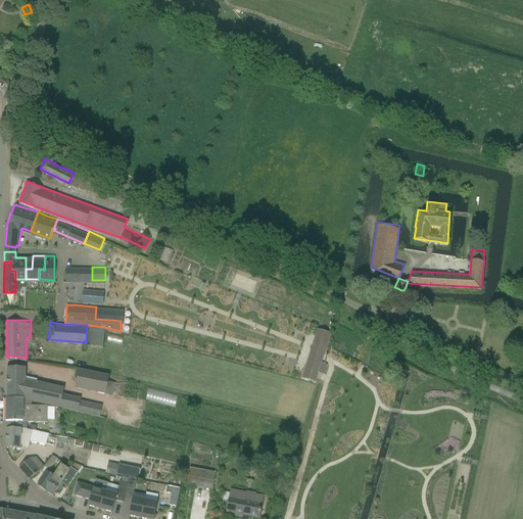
[(311,347),(307,356),(302,375),(316,378),(316,377),(319,370),(320,365),(321,360),(324,351),(330,331),(318,327),(311,347)]
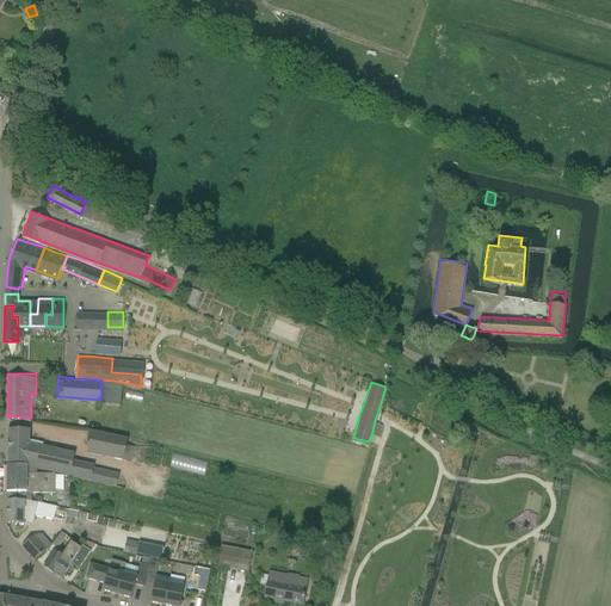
[(29,441),(29,426),(10,426),(10,425),(8,425),(8,426),(7,426),(7,459),(7,462),(37,467),(37,463),(92,475),(91,478),(116,483),(119,470),(94,464),(94,462),(73,458),(75,451),(29,441)]
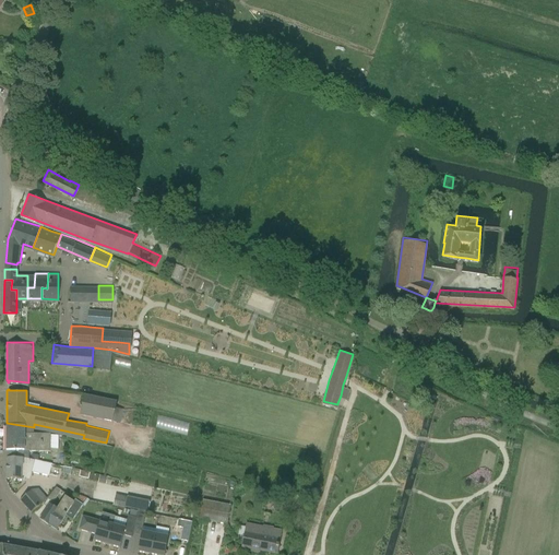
[(118,399),(85,391),(80,412),(113,420),(120,421),(123,406),(117,405),(118,399)]
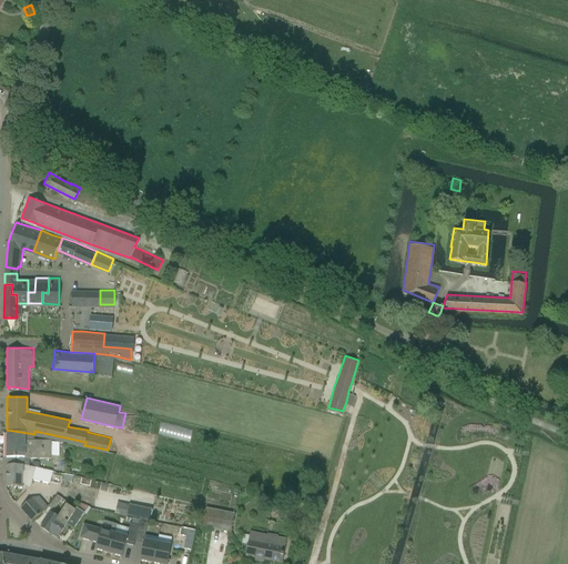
[(158,430),(190,439),(193,426),(161,418),(158,430)]
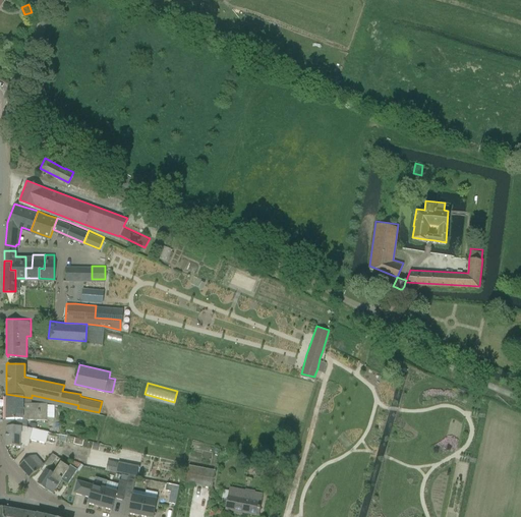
[(32,398),(6,394),(6,396),(6,417),(6,420),(27,421),(27,417),(47,418),(48,412),(47,405),(47,403),(32,403),(32,398)]
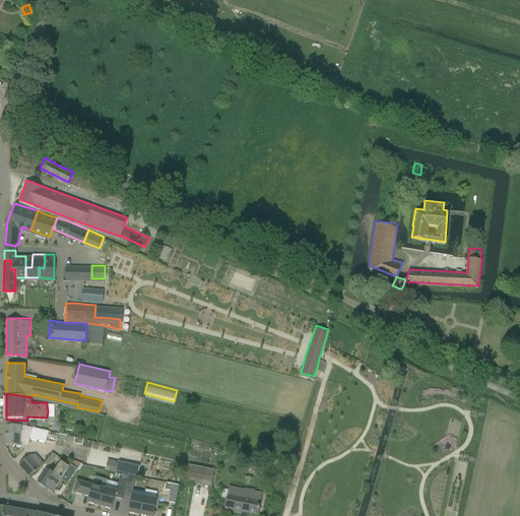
[(26,424),(27,421),(6,420),(6,423),(5,442),(23,443),(23,441),(28,441),(29,436),(46,439),(48,429),(26,424)]
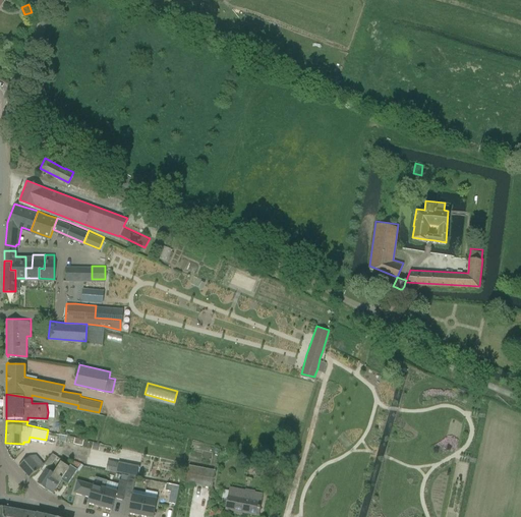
[(74,435),(73,442),(82,444),(83,437),(74,435)]
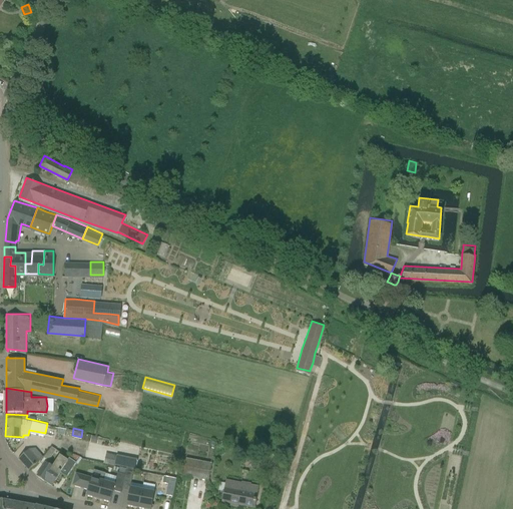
[(51,444),(44,454),(49,458),(56,447),(51,444)]
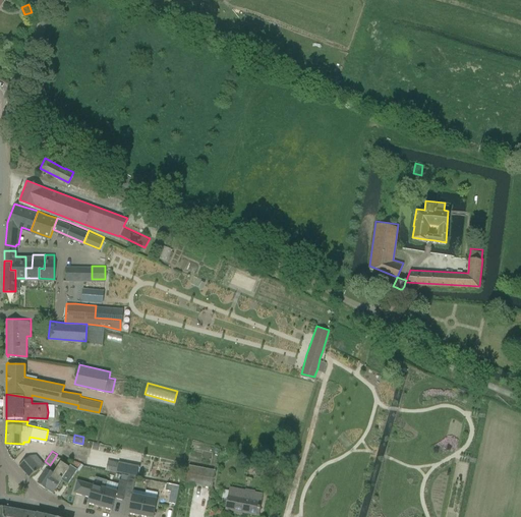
[(30,454),(18,463),(30,475),(40,465),(30,454)]
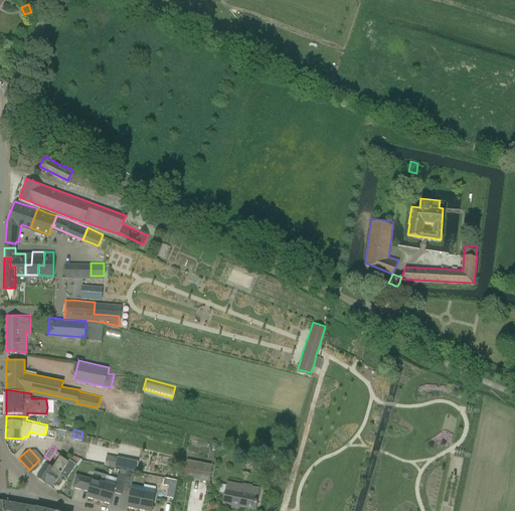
[(45,481),(52,485),(60,472),(67,476),(76,463),(69,458),(67,460),(59,455),(51,466),(45,462),(37,475),(45,481)]
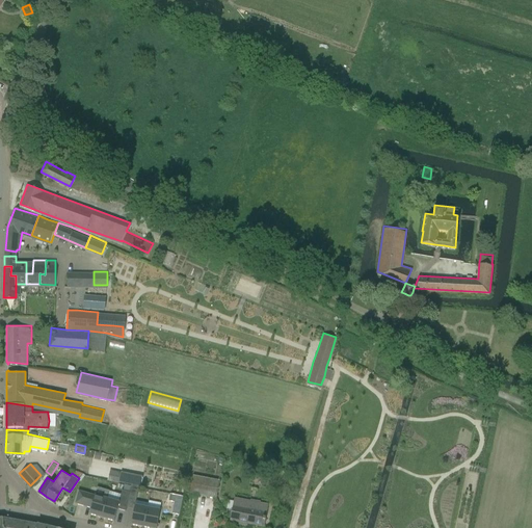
[(109,470),(109,476),(129,477),(129,478),(143,478),(143,470),(109,470)]
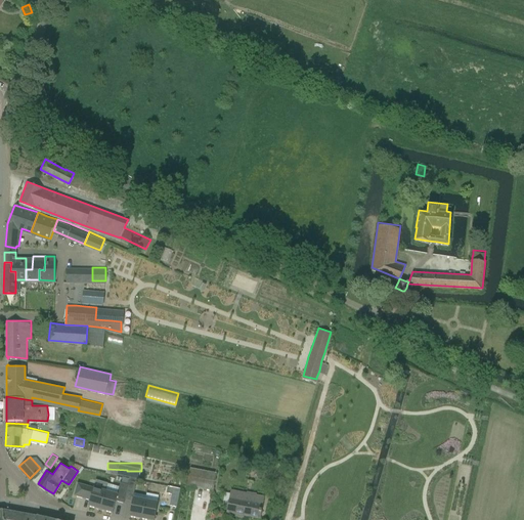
[(187,482),(212,487),(216,470),(190,466),(187,482)]
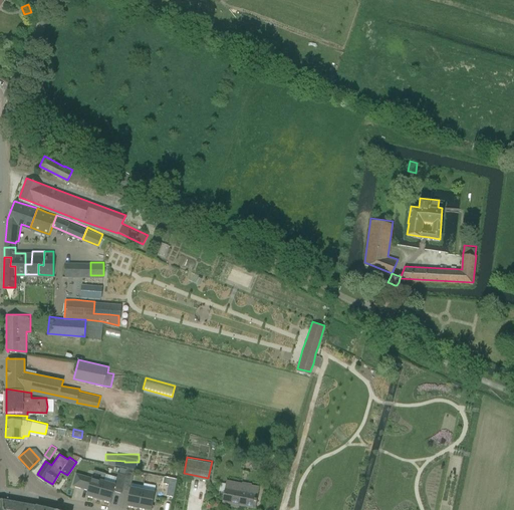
[(124,473),(124,477),(132,478),(134,468),(126,467),(124,473)]
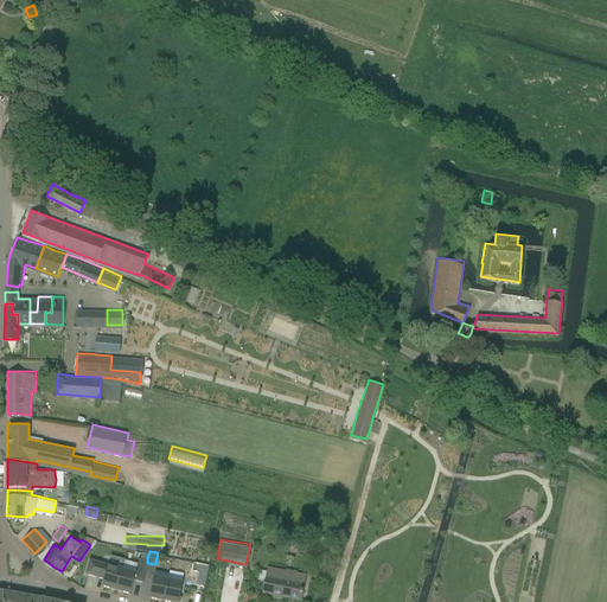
[(108,562),(90,557),(85,571),(103,576),(102,583),(116,587),(122,565),(108,562)]
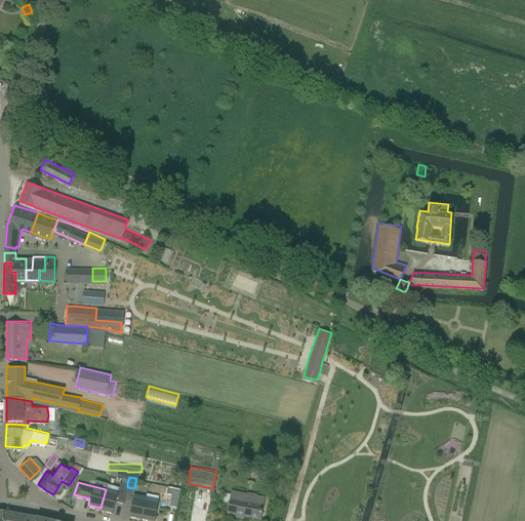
[(180,487),(167,484),(166,491),(171,492),(169,505),(176,506),(180,487)]
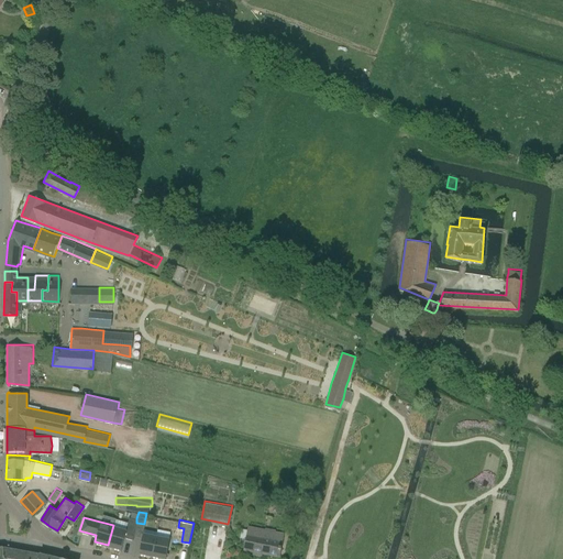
[(125,528),(113,525),(108,545),(121,549),(124,536),(133,538),(136,523),(128,521),(125,528)]
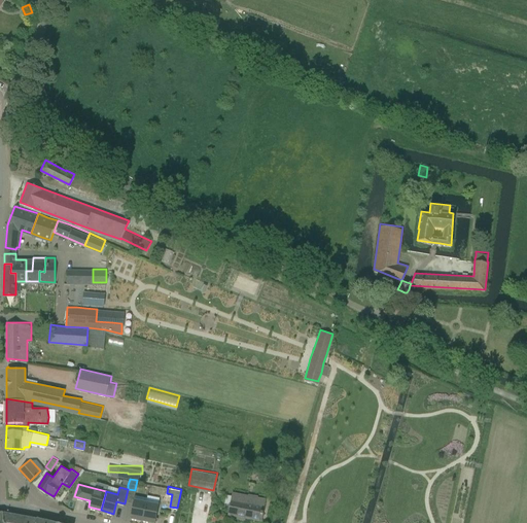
[(229,513),(260,519),(265,496),(257,495),(258,493),(248,491),(247,493),(233,490),(229,513)]
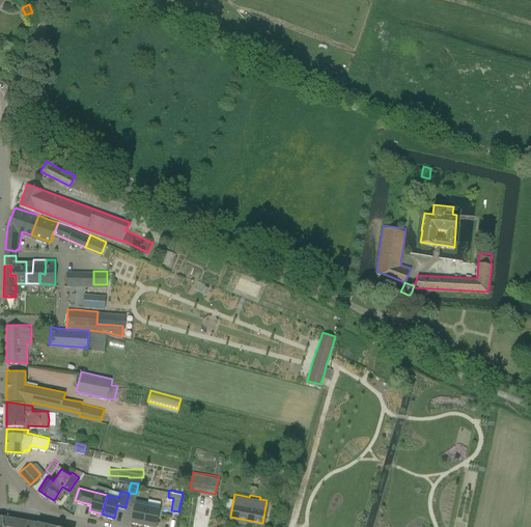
[(148,497),(147,504),(143,523),(156,526),(160,506),(159,506),(160,499),(148,497)]
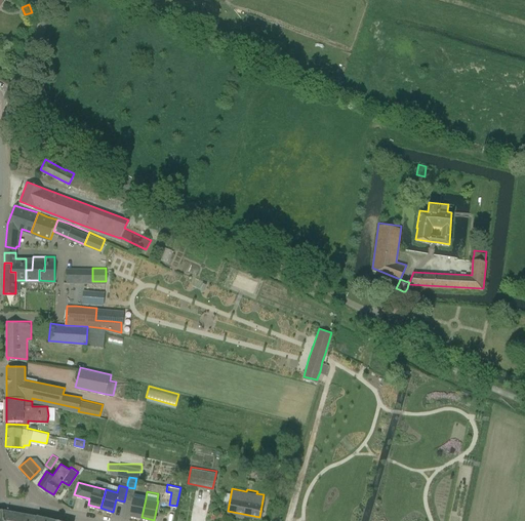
[(146,498),(133,495),(129,515),(142,517),(146,498)]
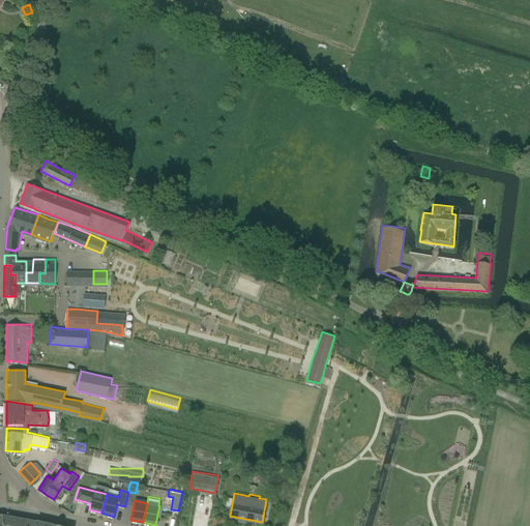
[(1,514),(2,525),(21,525),(22,524),(17,524),(18,518),(13,517),(2,514),(1,514)]
